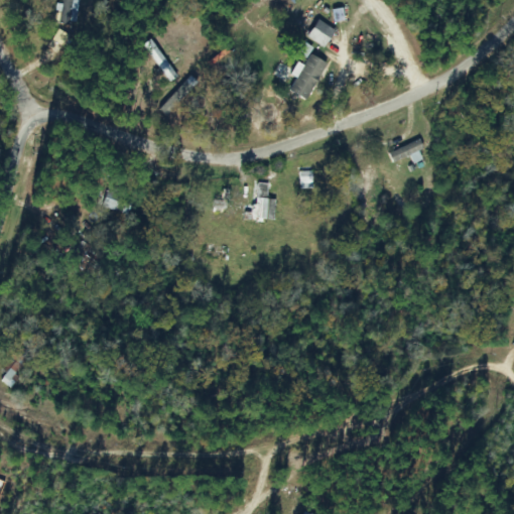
[(78,18),(78,0),(61,0),(60,18),(78,18)]
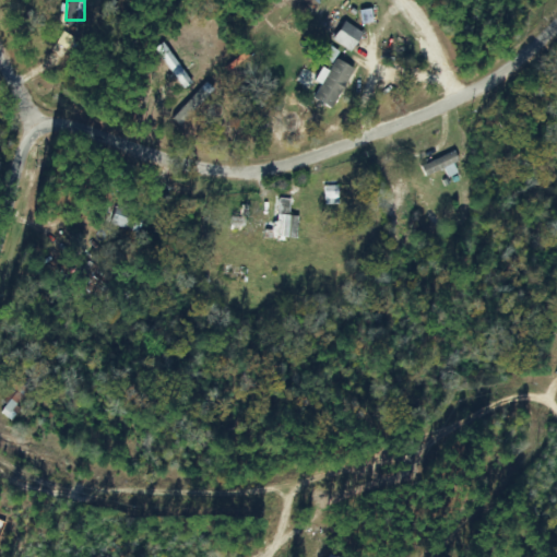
[(335,38),(353,50),(365,32),(346,21),(335,38)]
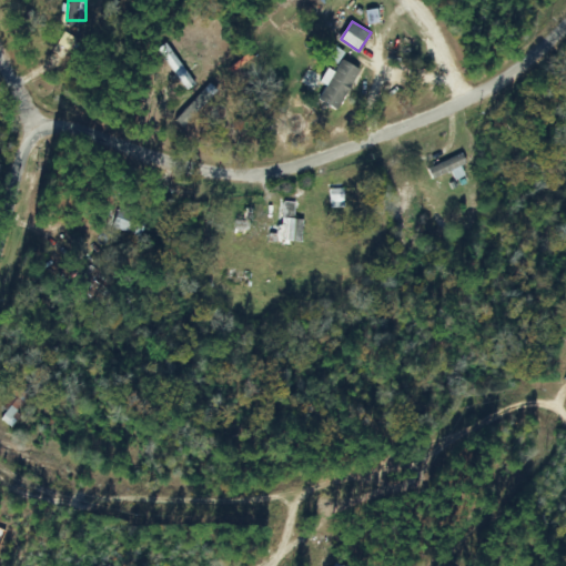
[(339,109),(361,69),(352,64),(344,79),(335,74),(322,100),(339,109)]
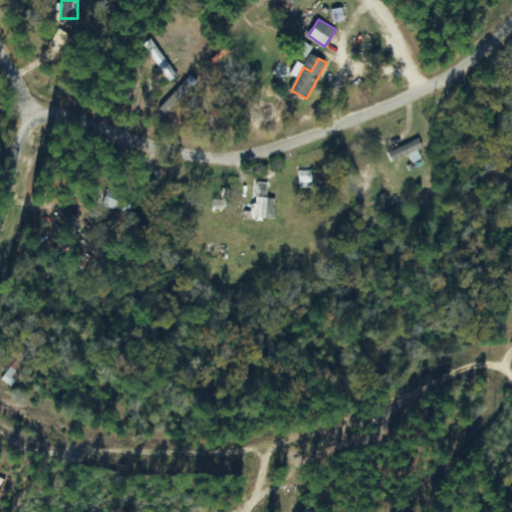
[(425,148),(422,139),(388,150),(391,159),(425,148)]
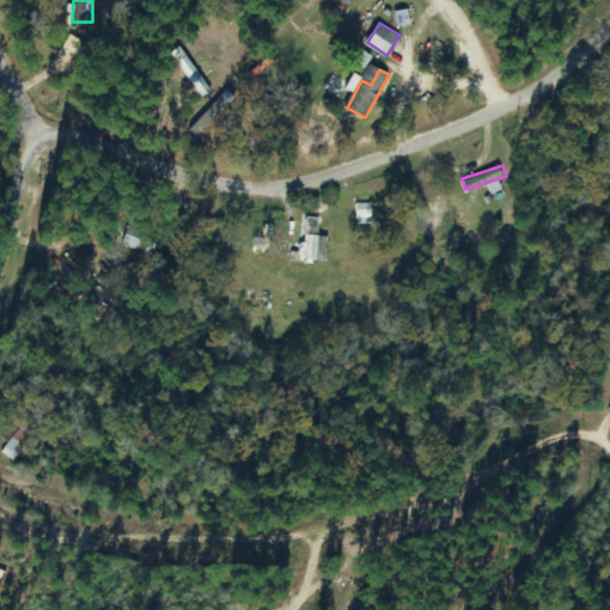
[(327,235),(318,235),(318,215),(305,215),(305,258),(327,258),(327,235)]
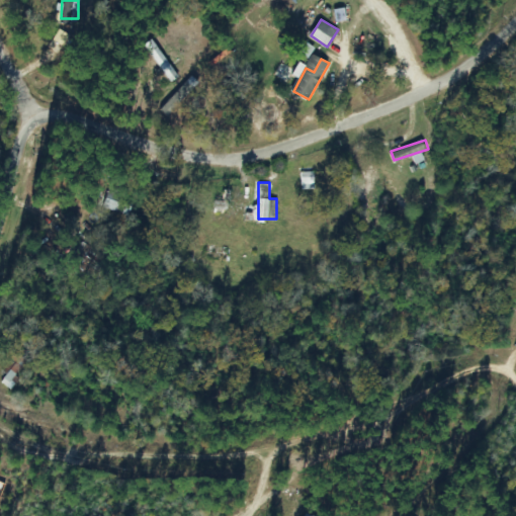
[(104,206),(131,215),(136,196),(110,188),(104,206)]
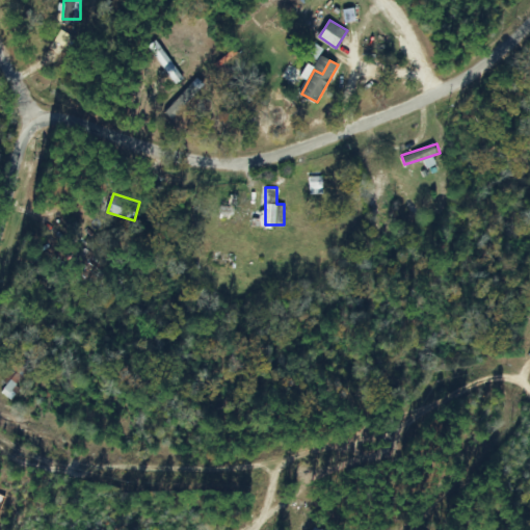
[(219,220),(234,220),(234,206),(219,205),(219,220)]
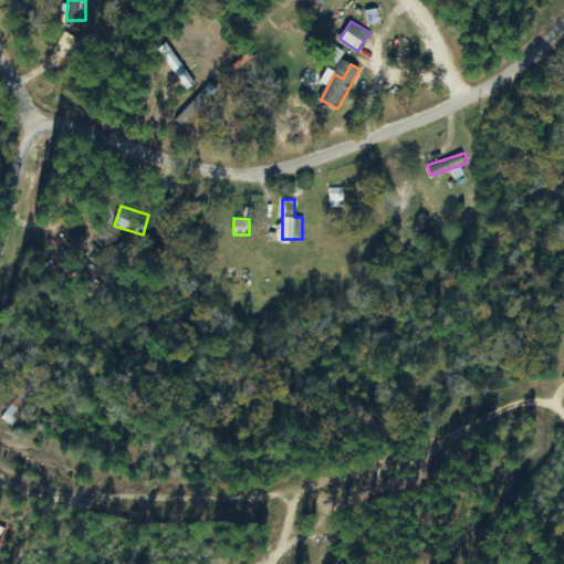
[(0,417),(9,424),(27,397),(13,388),(2,404),(6,406),(0,414),(0,417)]
